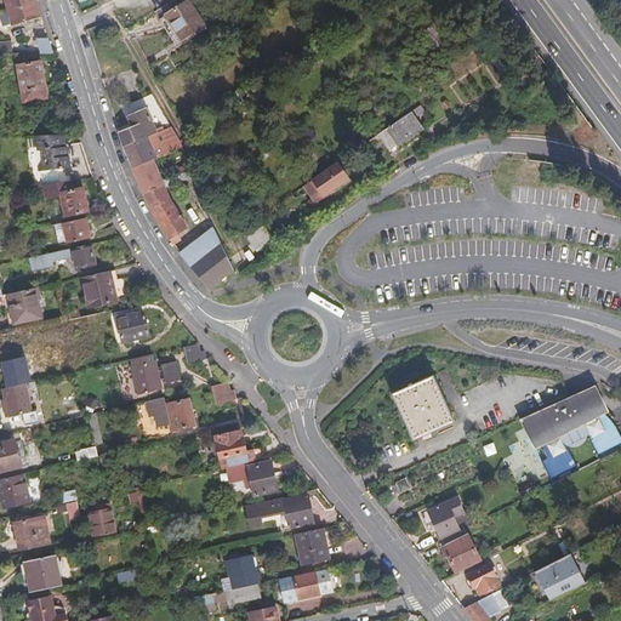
[(4,0),(7,10),(35,1),(34,0),(4,0)]
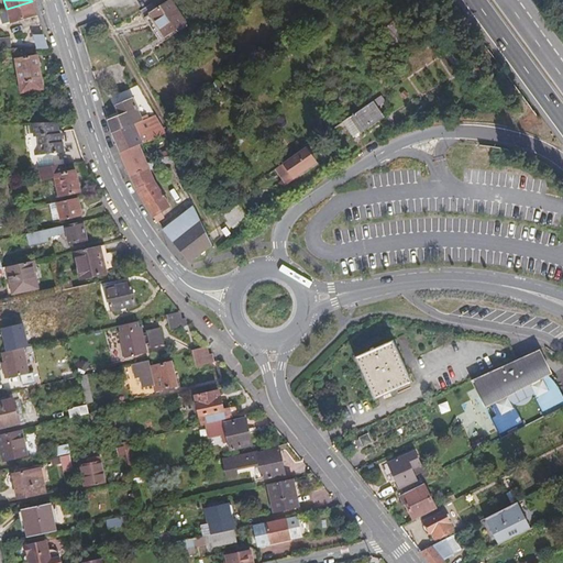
[(170,0),(158,9),(145,17),(154,31),(162,43),(188,25),(172,0),(170,0)]
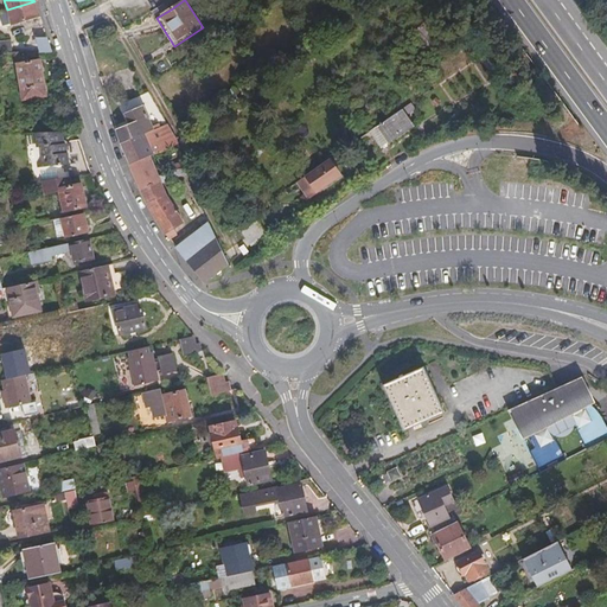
[(34,1),(7,10),(11,21),(12,25),(39,17),(34,1)]
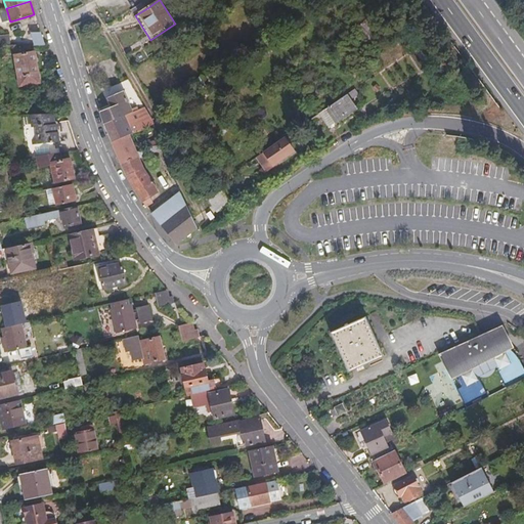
[(131,9),(135,15),(147,8),(143,2),(131,9)]
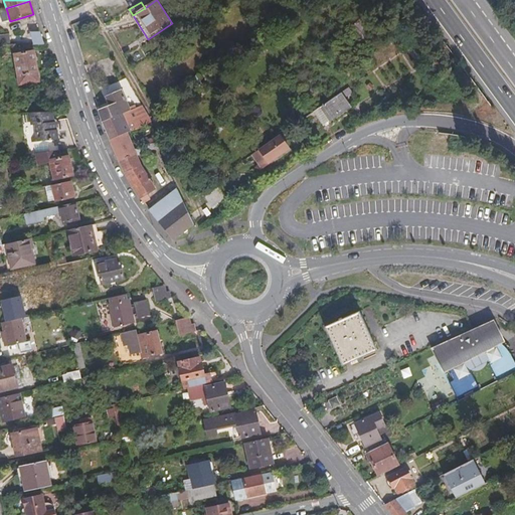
[(9,18),(6,8),(0,9),(0,13),(2,20),(9,18)]
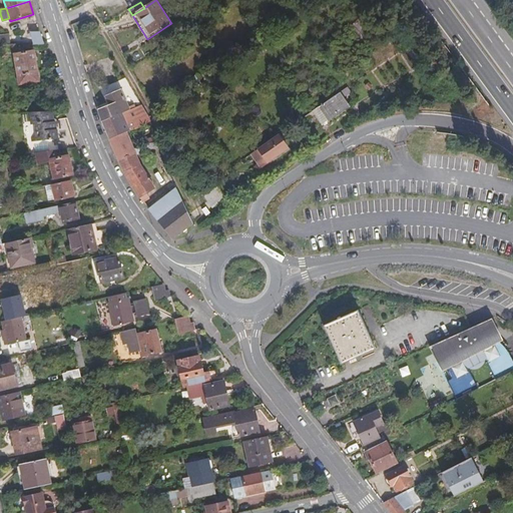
[(362,19),(355,24),(368,43),(375,38),(362,19)]
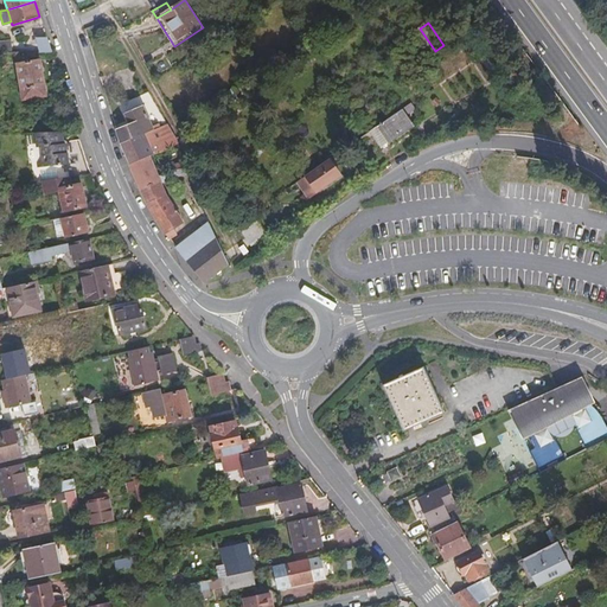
[(435,51),(420,29),(410,36),(426,57),(435,51)]
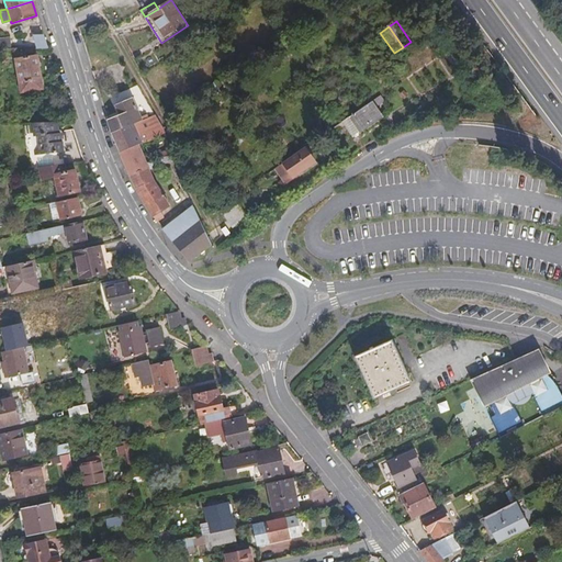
[(37,45),(38,48),(46,48),(43,37),(35,37),(37,45)]
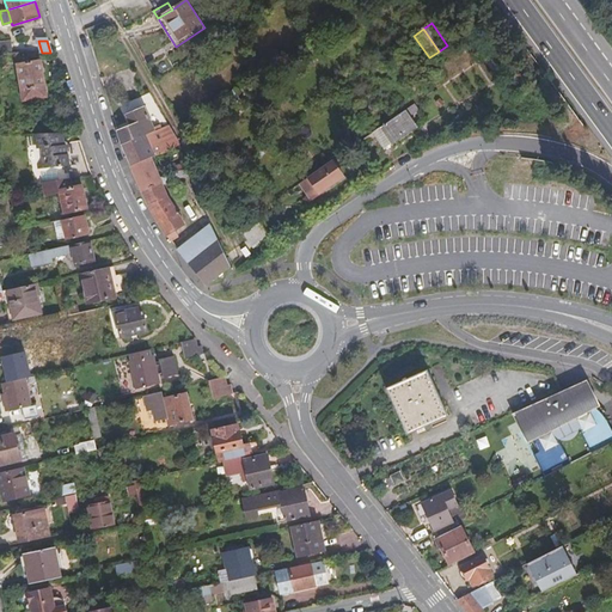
[(501,75),(507,72),(495,56),(489,60),(501,75)]
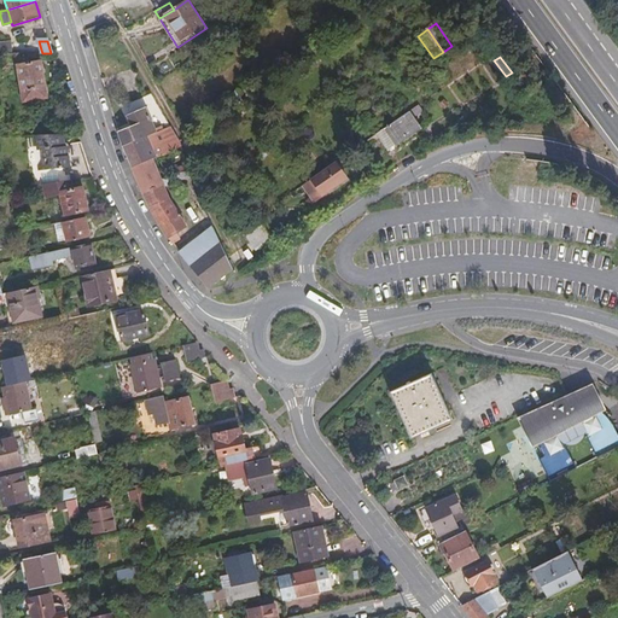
[(482,65),(495,85),(506,76),(494,60),(493,58),(482,65)]
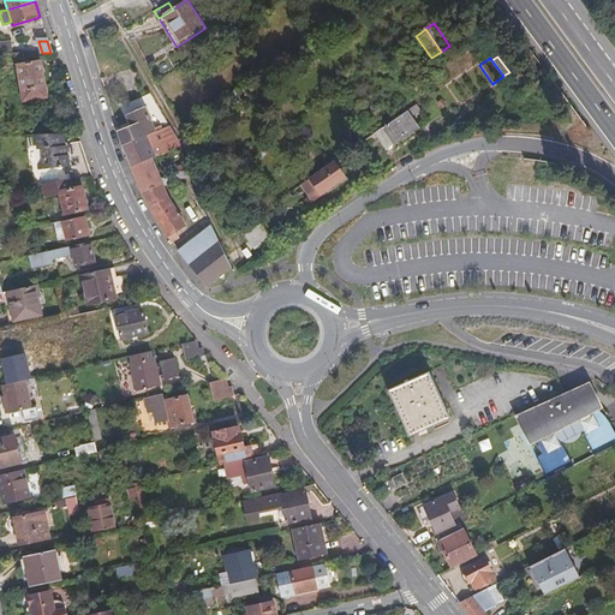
[(39,60),(16,63),(21,100),(43,96),(41,75),(39,60)]
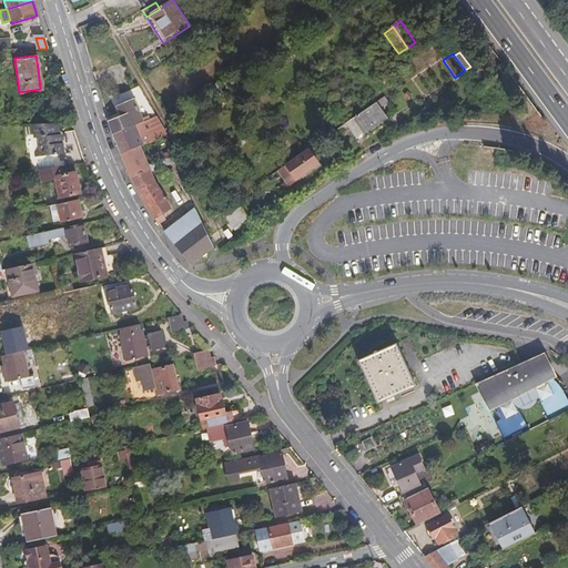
[(104,127),(107,134),(139,122),(130,98),(110,105),(114,117),(102,121),(104,127)]
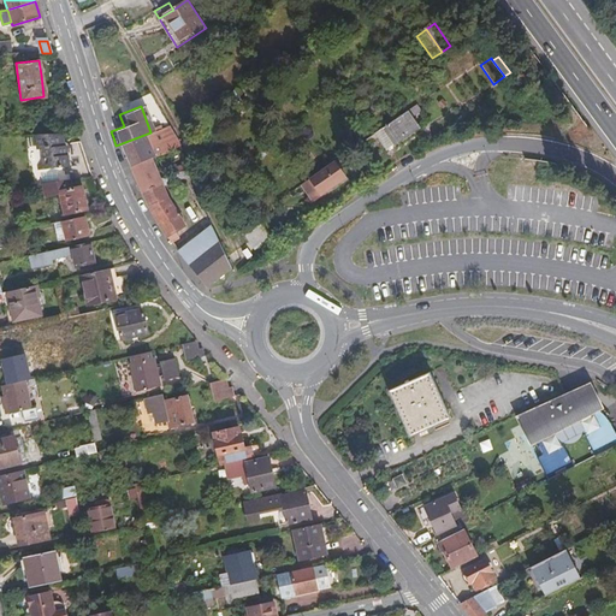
[(401,113),(404,119),(415,113),(410,107),(401,113)]
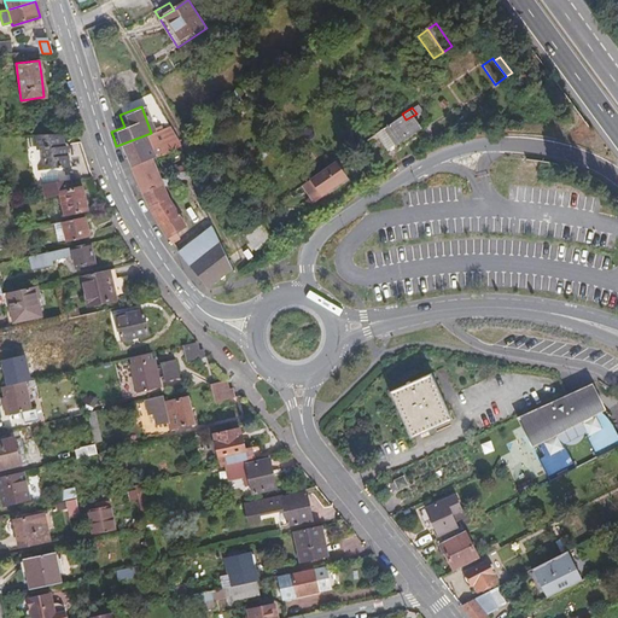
[(406,120),(402,114),(378,130),(390,146),(395,144),(413,130),(406,120)]
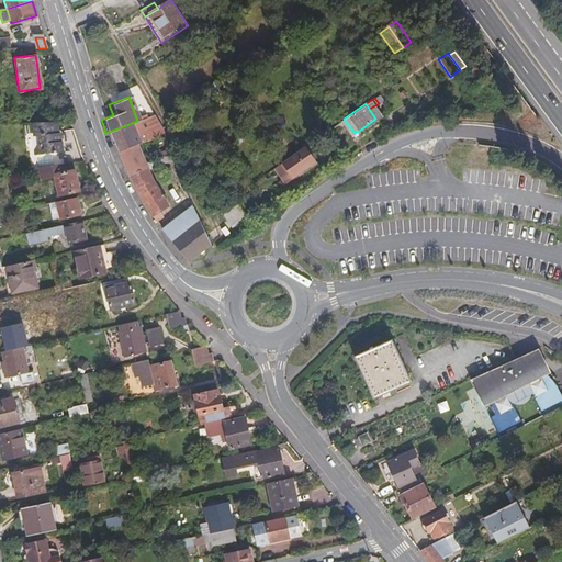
[(124,177),(143,170),(141,165),(132,146),(161,134),(153,120),(150,116),(137,121),(105,133),(124,177)]
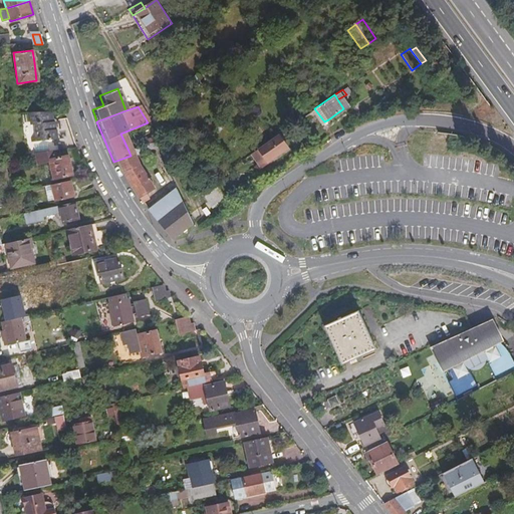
[(48,112),(26,113),(28,125),(30,125),(33,142),(56,140),(58,150),(74,148),(68,131),(64,120),(50,121),(48,112)]
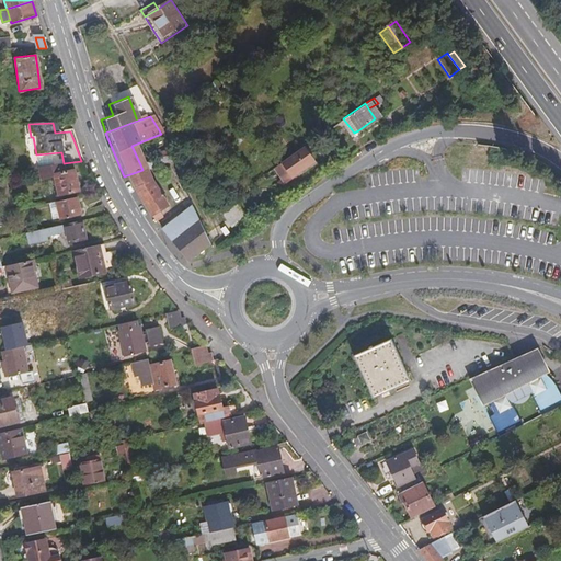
[(298,149),(277,164),(287,179),(309,164),(298,149)]
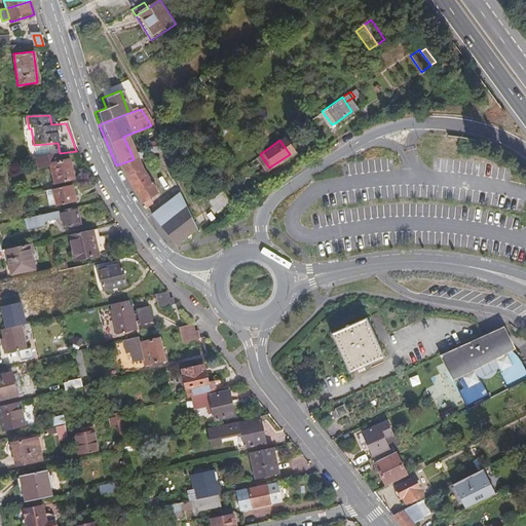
[(132,154),(134,159),(156,150),(155,145),(144,149),(132,154)]
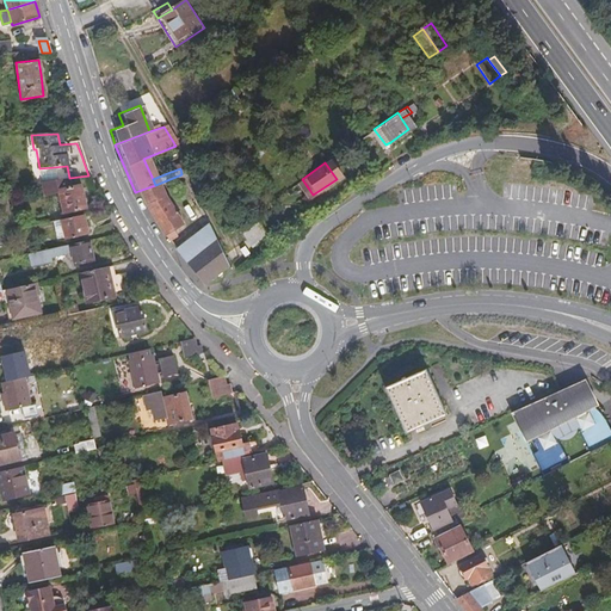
[(68,178),(38,183),(42,196),(55,193),(60,215),(86,209),(84,197),(81,185),(71,187),(68,178)]
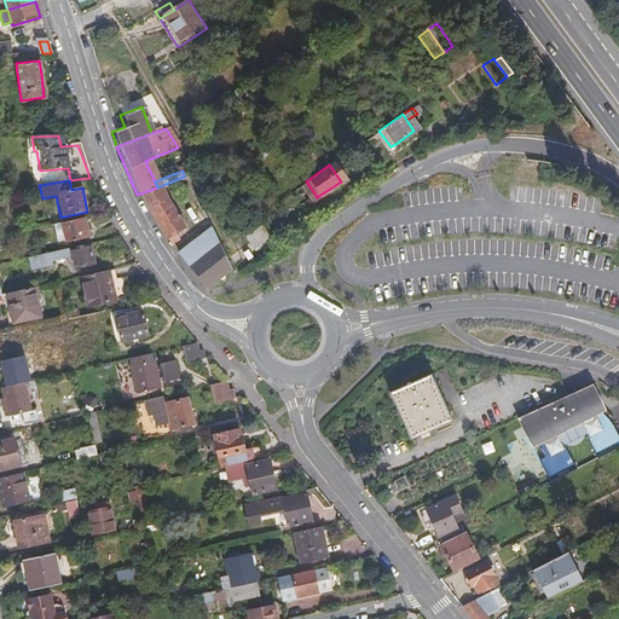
[(161,239),(179,229),(162,202),(163,201),(157,187),(137,195),(146,215),(161,239)]
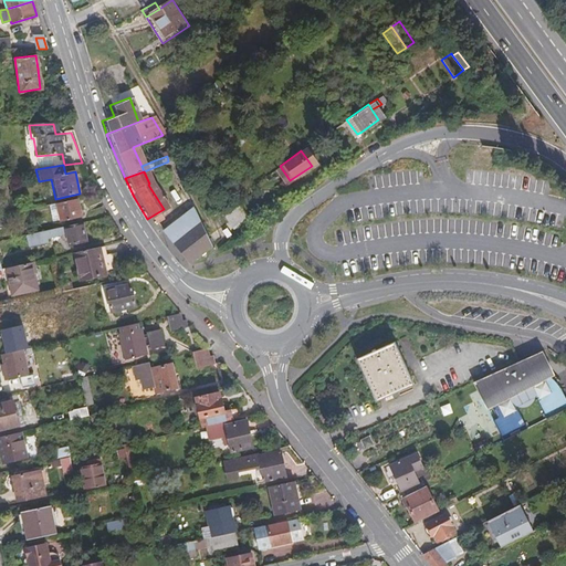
[(75,199),(46,206),(51,222),(60,220),(61,228),(73,224),(71,220),(80,218),(76,205),(75,199)]
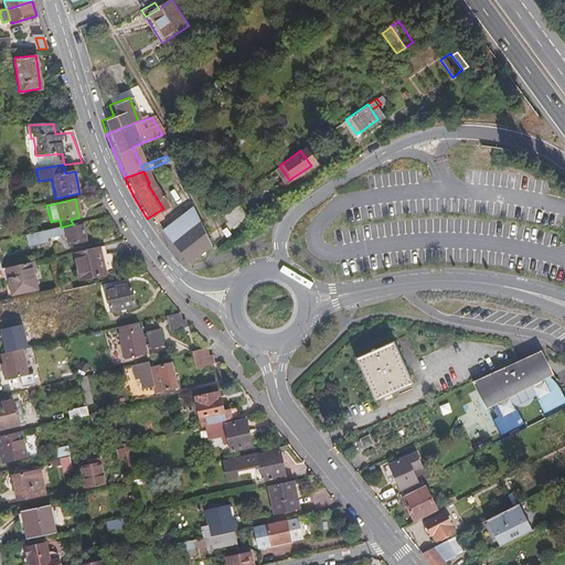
[(235,205),(221,215),(226,222),(241,212),(235,205)]
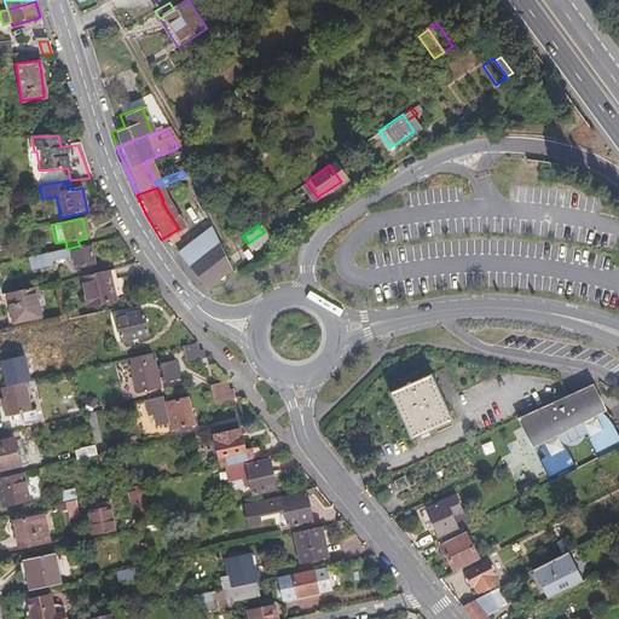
[(173,253),(184,266),(214,243),(207,227),(173,253)]
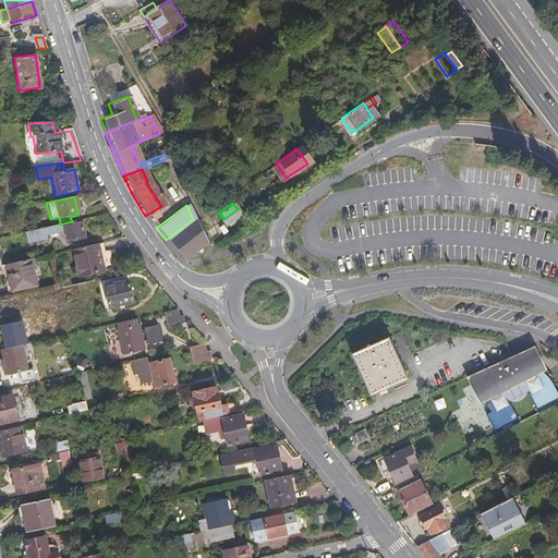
[(238,209),(223,219),(229,227),(233,223),(242,217),(238,209)]
